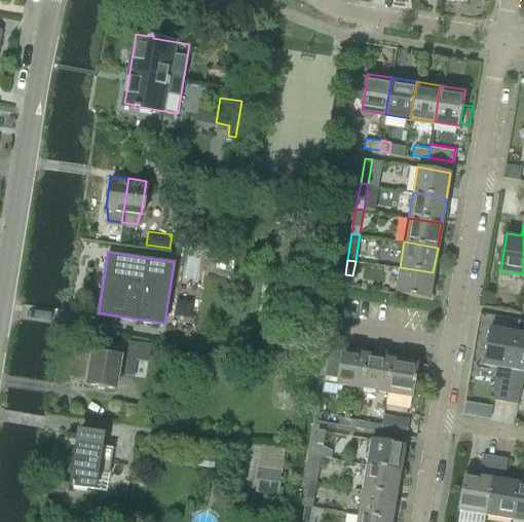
[(433,272),(400,267),(396,293),(428,298),(433,272)]
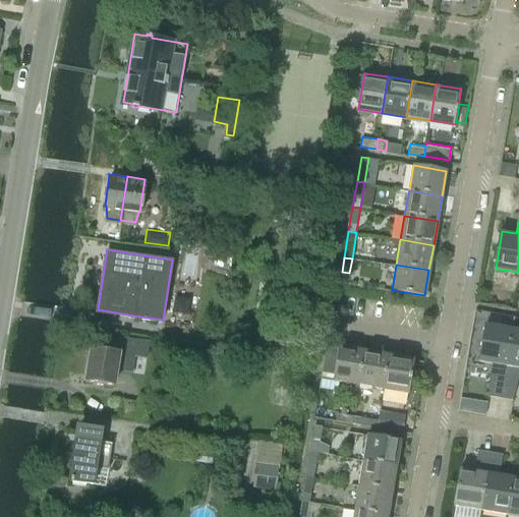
[(503,397),(514,327),(487,323),(481,360),(492,361),(492,395),(503,397)]
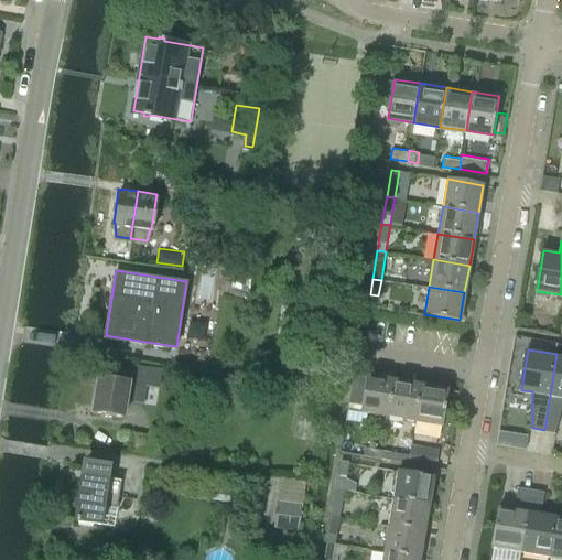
[(561,355),(557,354),(544,430),(557,432),(561,413),(561,355)]
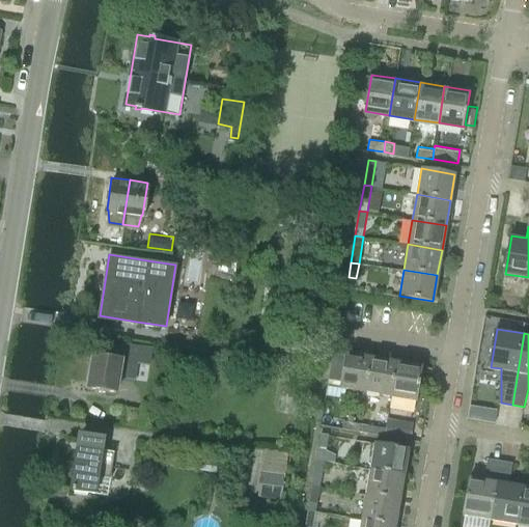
[(94,354),(89,386),(117,390),(119,376),(136,379),(139,361),(151,363),(154,345),(107,338),(104,355),(94,354)]
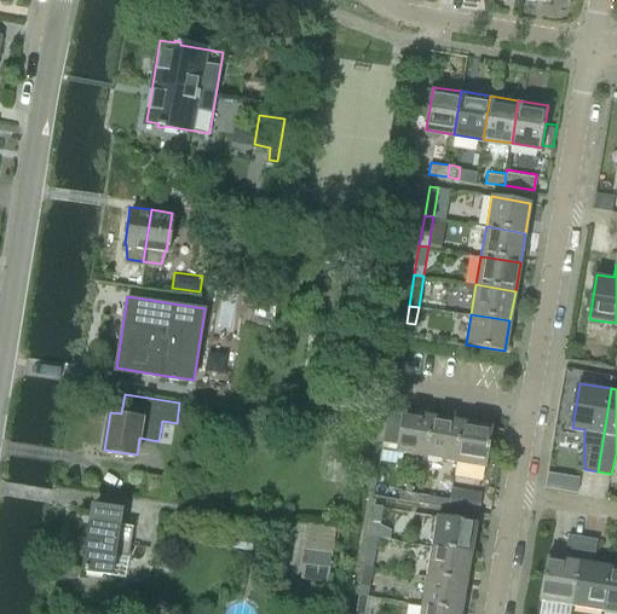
[(388,411),(385,439),(396,440),(398,412),(388,411)]
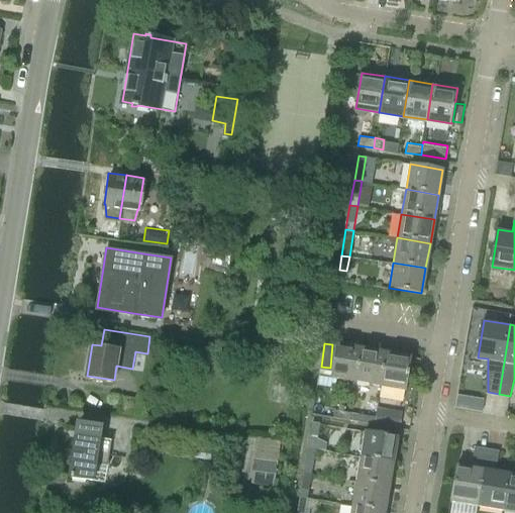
[(355,381),(362,348),(335,344),(329,377),(321,375),(319,384),(336,386),(337,378),(355,381)]
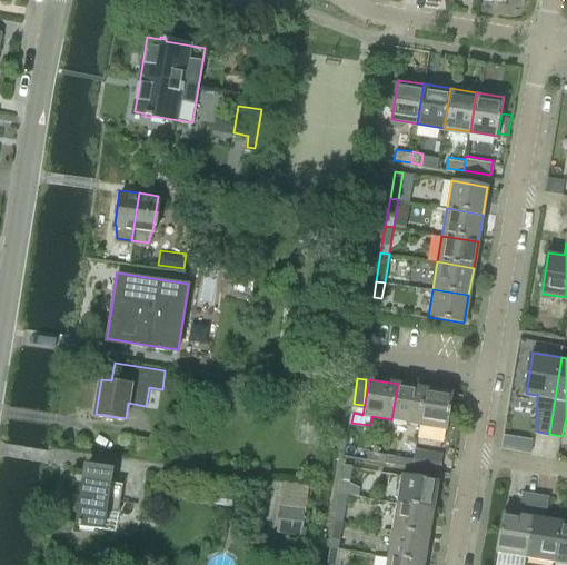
[(398,384),(391,419),(419,424),(425,389),(398,384)]
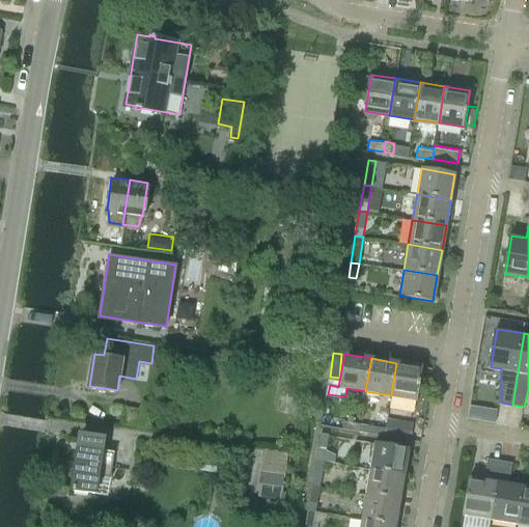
[(396,363),(391,395),(416,399),(422,367),(396,363)]
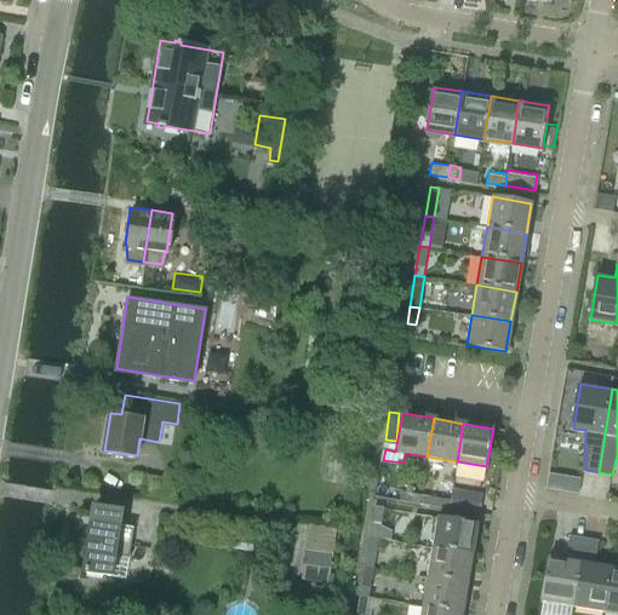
[(451,496),(448,506),(480,511),(484,492),(455,487),(452,496),(451,496)]
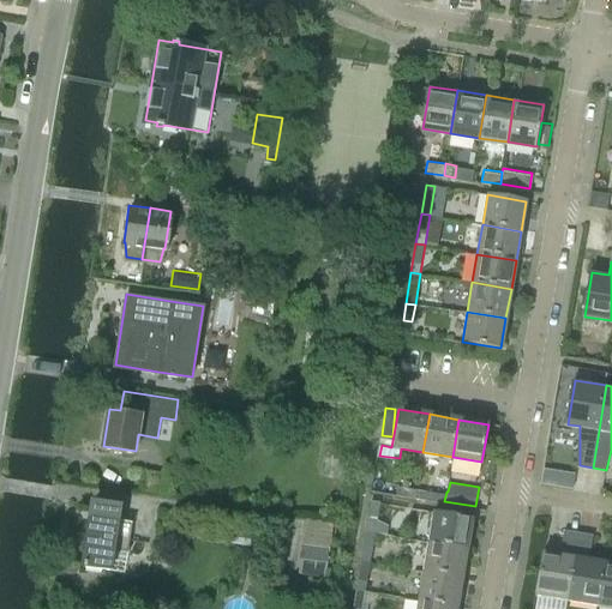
[(415,495),(417,487),(399,483),(397,493),(415,495)]
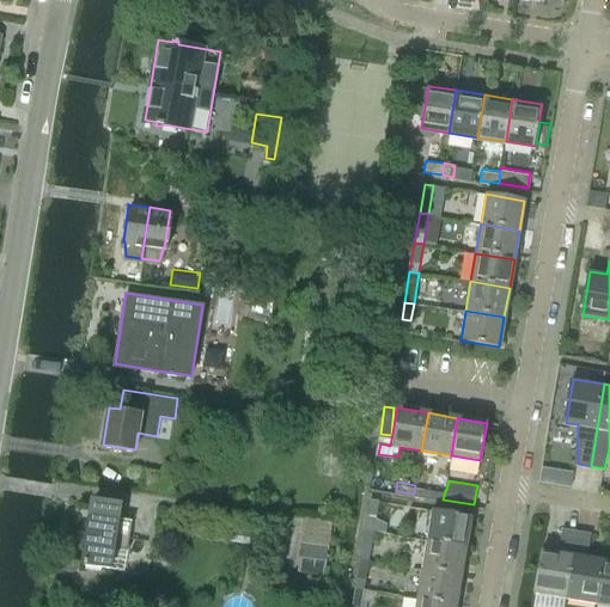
[(443,500),(445,490),(426,488),(425,496),(443,500)]
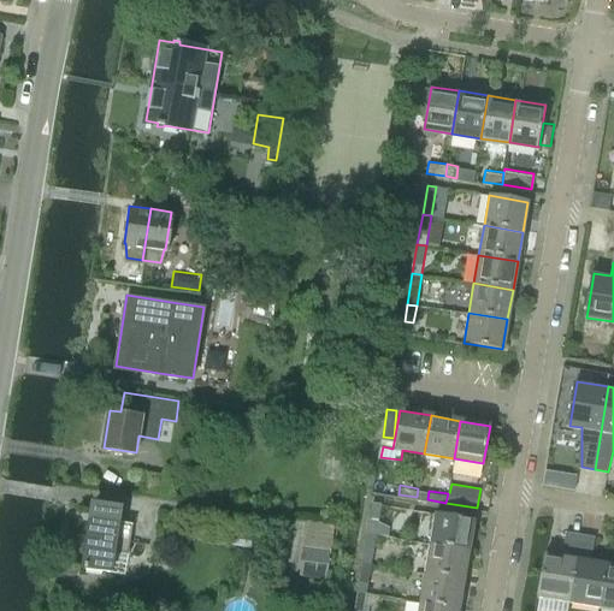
[(369,532),(379,533),(379,532),(378,531),(383,502),(375,500),(369,532)]
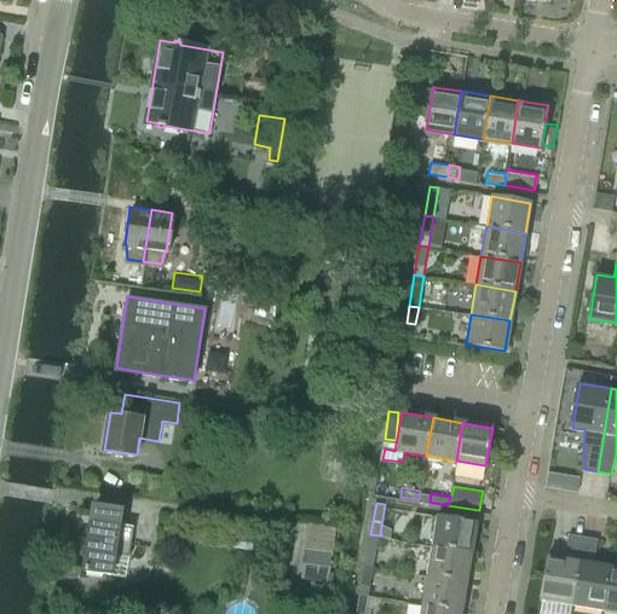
[(93,505),(91,521),(84,569),(110,574),(120,509),(93,505)]
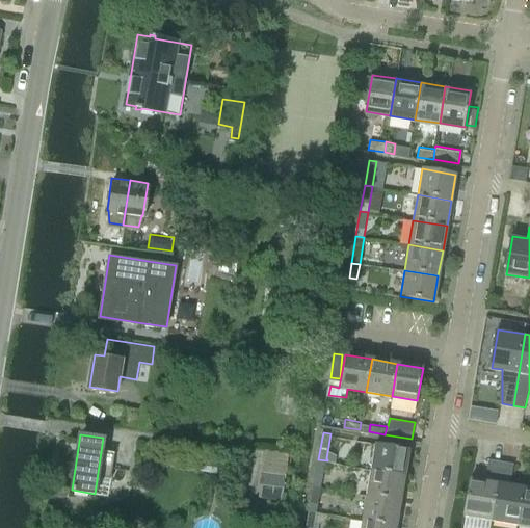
[(371,469),(404,474),(408,448),(375,443),(371,469)]
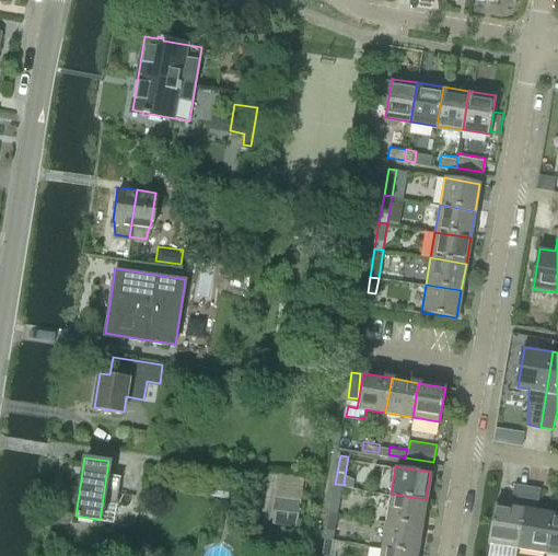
[(520,546),(531,485),(516,483),(513,505),(498,502),(491,542),(520,546)]
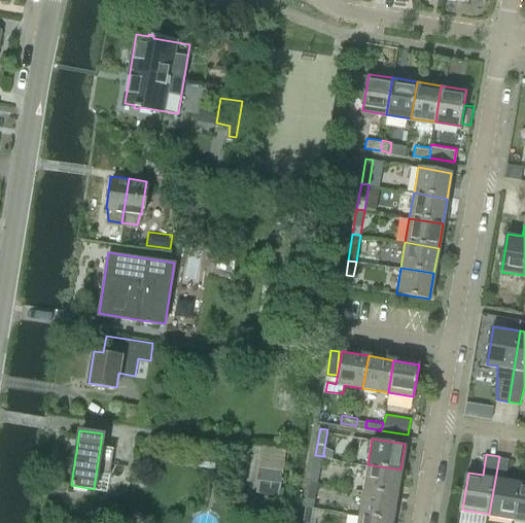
[(311,480),(318,481),(319,481),(320,481),(324,456),(315,455),(311,480)]
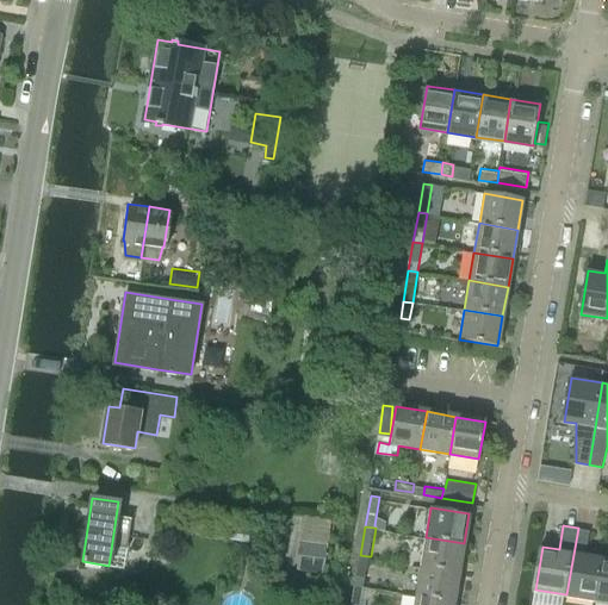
[(578,528),(566,594),(597,599),(605,557),(587,554),(591,530),(578,528)]
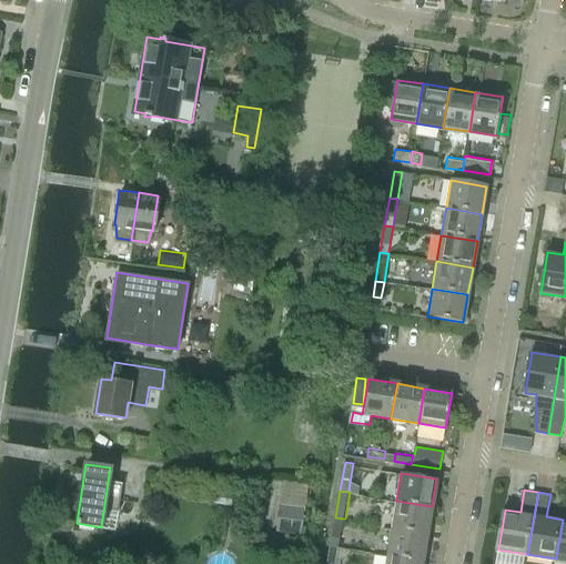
[(392,527),(427,534),(432,506),(396,501),(392,527)]
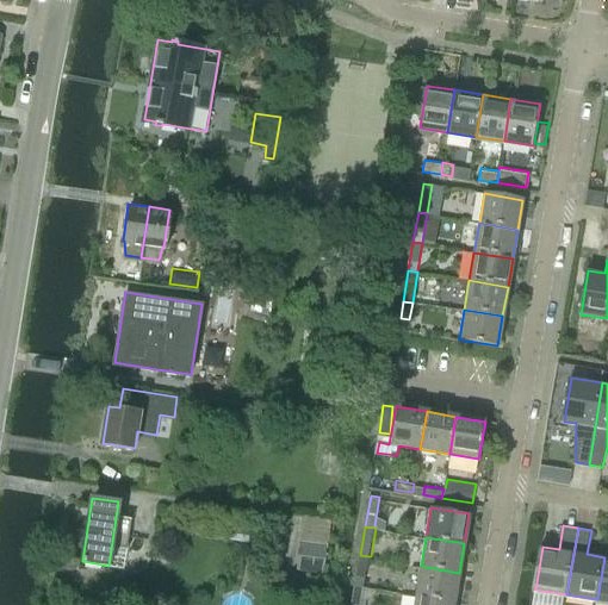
[(297,568),(324,572),(328,542),(302,538),(297,568)]
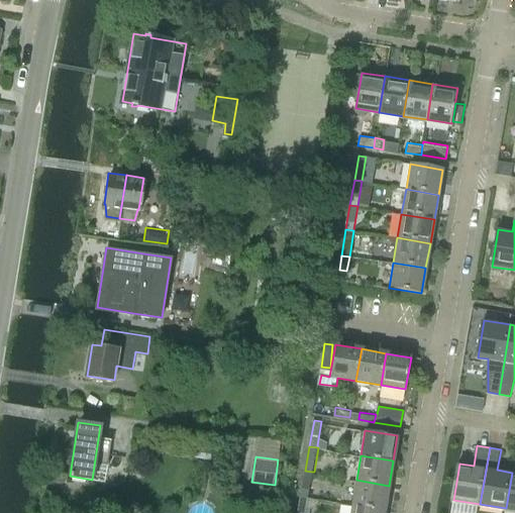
[(301,496),(308,497),(309,496),(310,496),(311,487),(310,487),(312,472),(305,471),(301,496)]
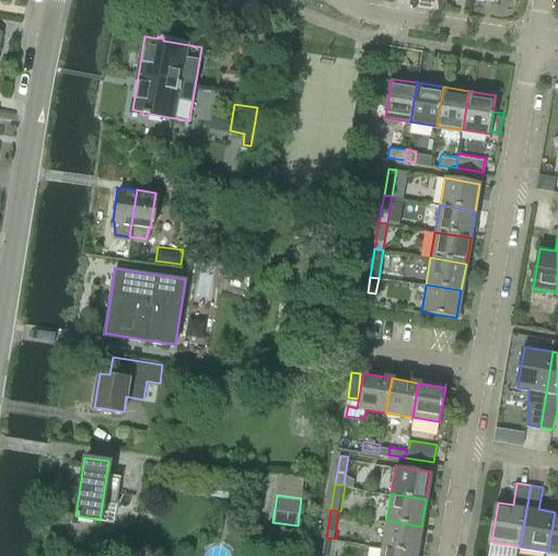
[(557,512),(555,512),(548,551),(557,553),(557,512)]
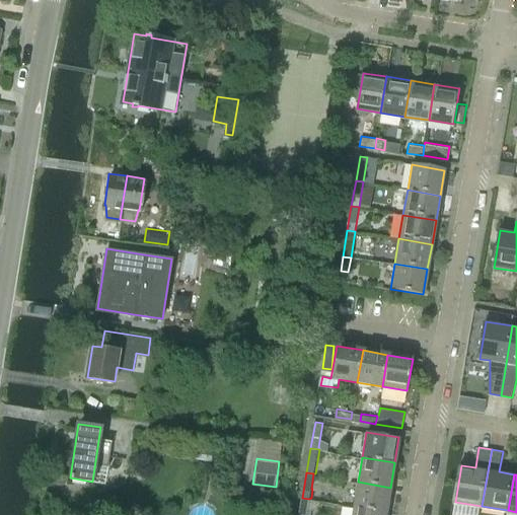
[(354,506),(386,512),(390,488),(358,482),(354,506)]
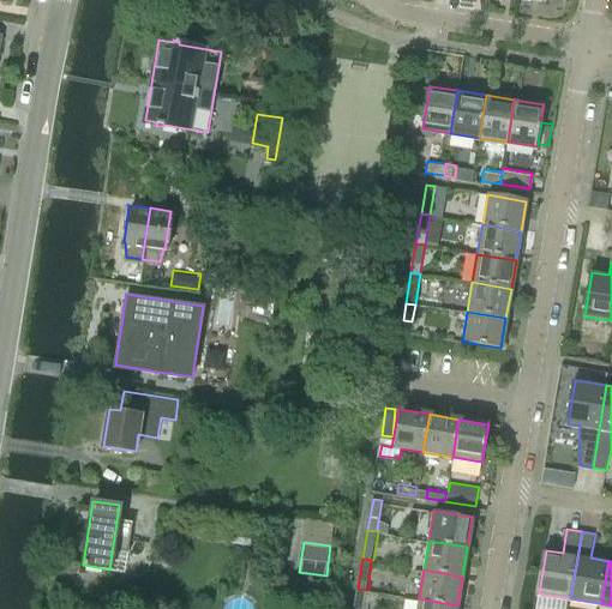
[(354,608),(366,608),(364,607),(366,590),(358,589),(354,608)]
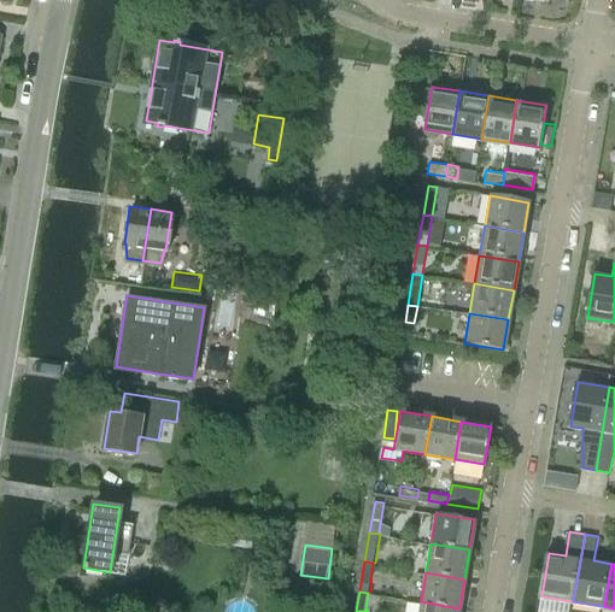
[(458,611),(460,608),(421,601),(419,611),(458,611)]
